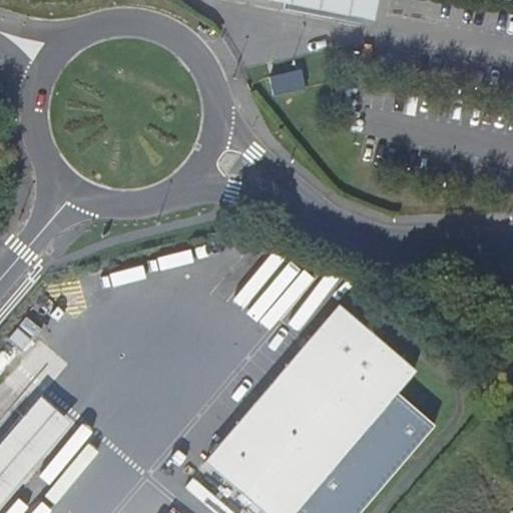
[(301,71),(270,77),(274,98),(306,90),(301,71)]
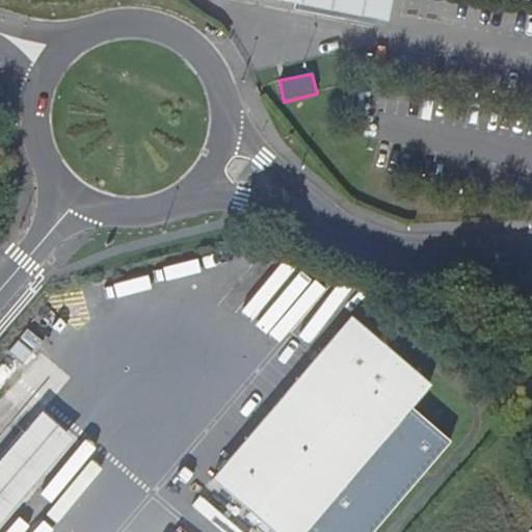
[(267,300),(287,313),(311,272),(264,244),(229,301),(257,318),(267,300)]
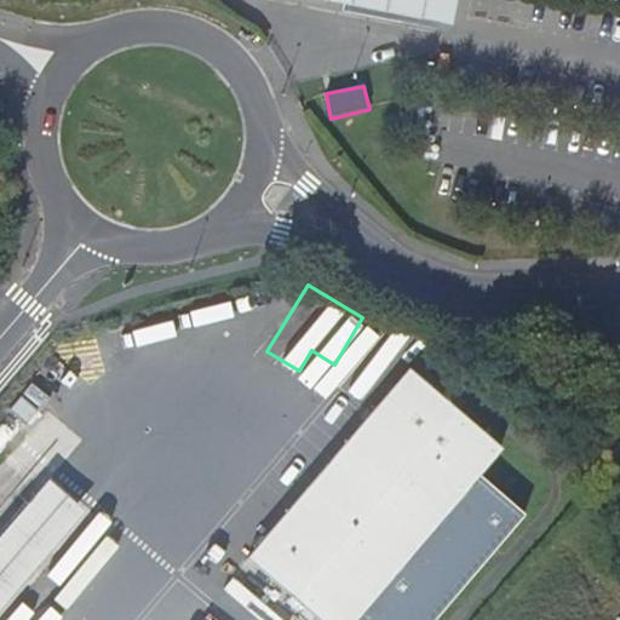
[(432,619),(526,516),(478,475),(503,448),(412,371),(368,420),(368,419),(248,561),(316,619),(432,619)]
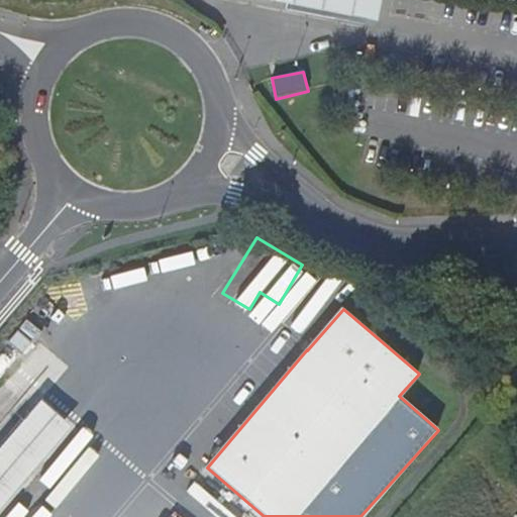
[(30,344),(18,333),(10,342),(22,353),(30,344)]
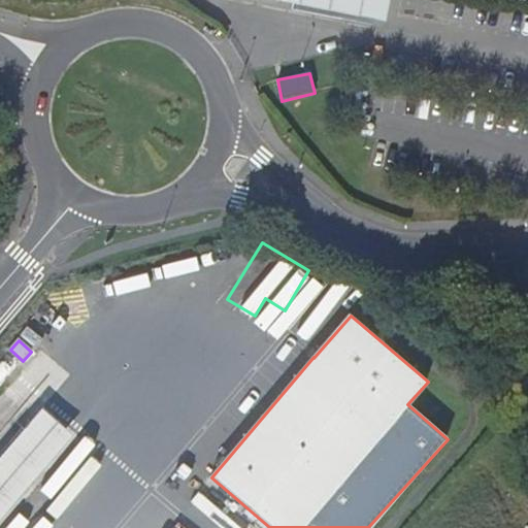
[(42,404),(0,455),(0,525),(77,432),(42,404)]
